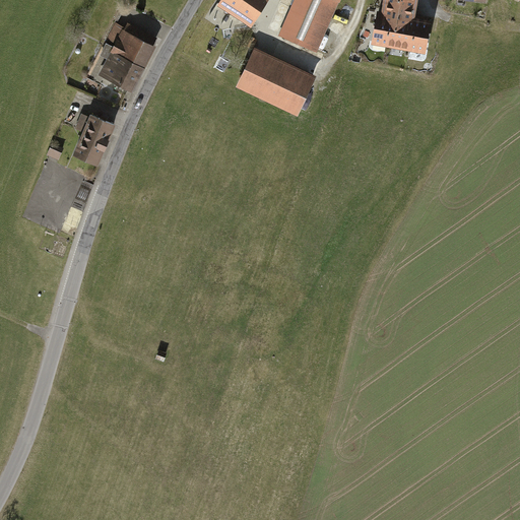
[(221,0),(218,6),(251,26),(267,0),(221,0)]
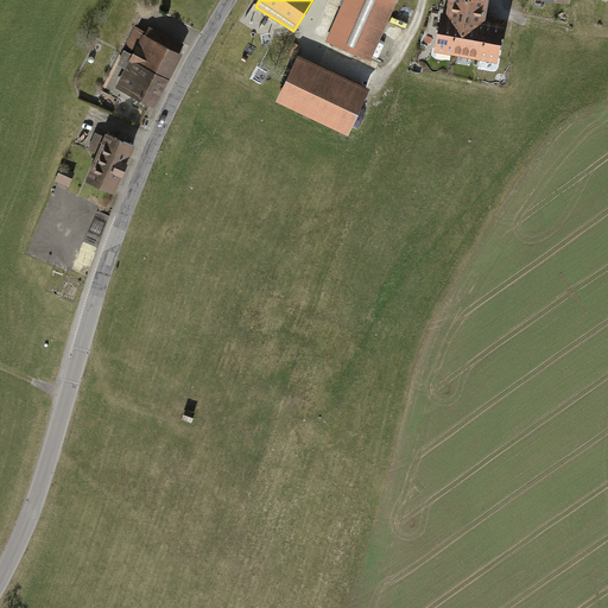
[(343,0),(325,40),(372,61),(399,0),(343,0)]
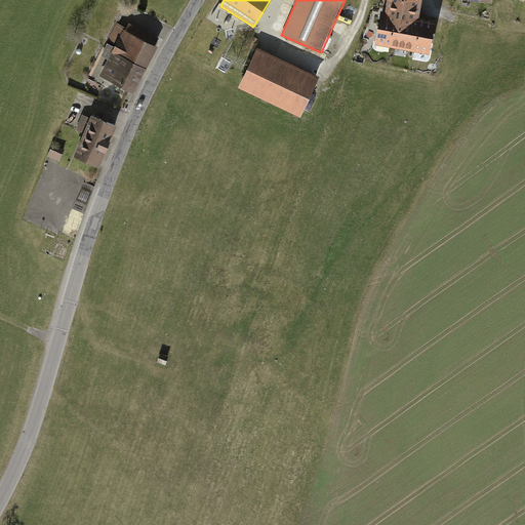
[(422,0),(386,0),(385,10),(379,9),(373,44),(432,53),(437,17),(420,14),(422,0)]
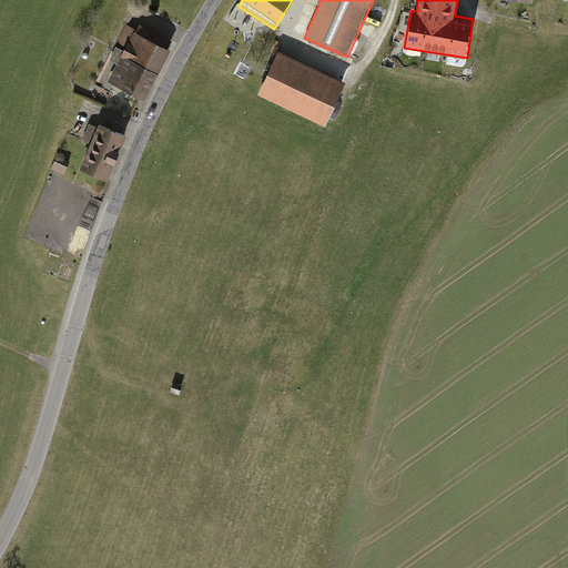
[(118,66),(109,83),(145,102),(171,50),(169,49),(172,41),(139,24),(135,32),(125,27),(108,61),(118,66)]
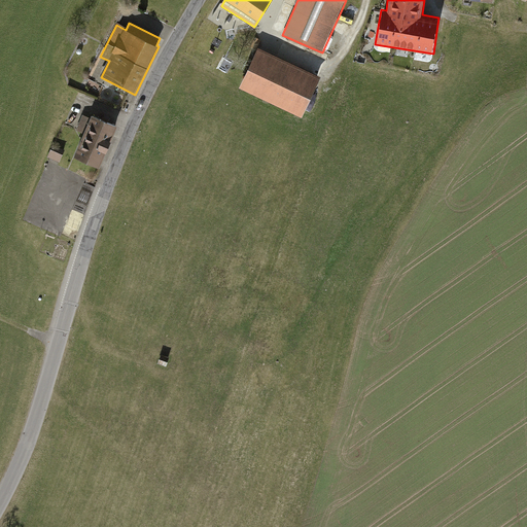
[(258,47),(240,88),(303,116),(322,76),(258,47)]
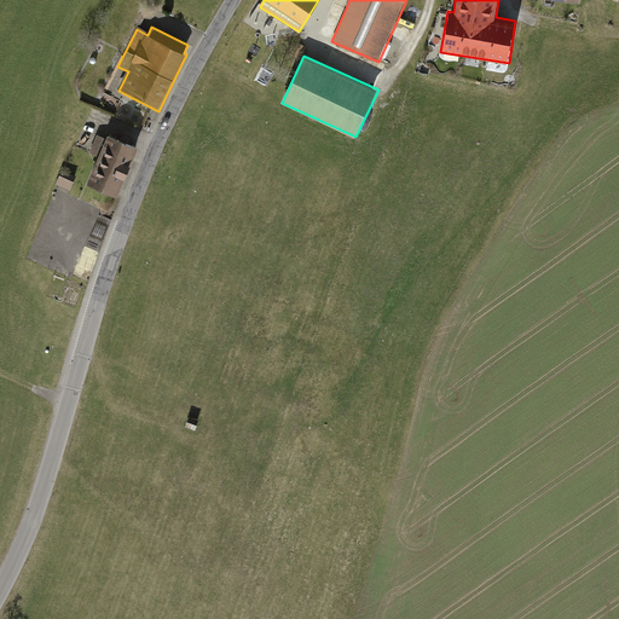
[(86,184),(117,196),(138,146),(106,133),(105,138),(98,136),(90,154),(97,156),(86,184)]
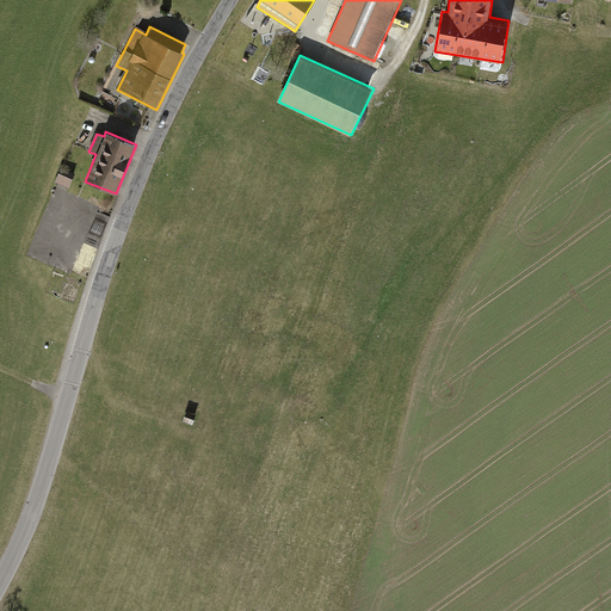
[(55,183),(68,187),(74,173),(61,168),(55,183)]
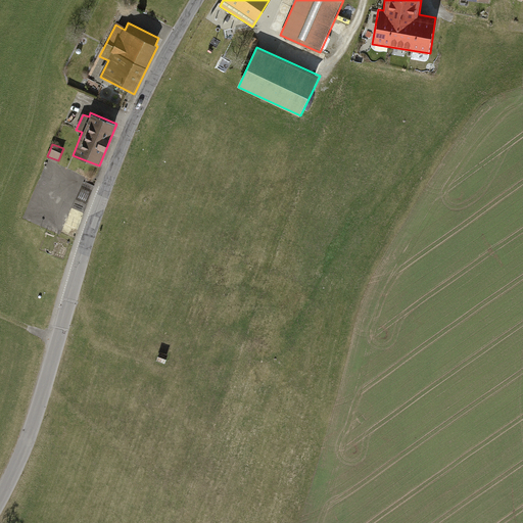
[(158,351),(156,362),(163,366),(168,354),(158,351)]
